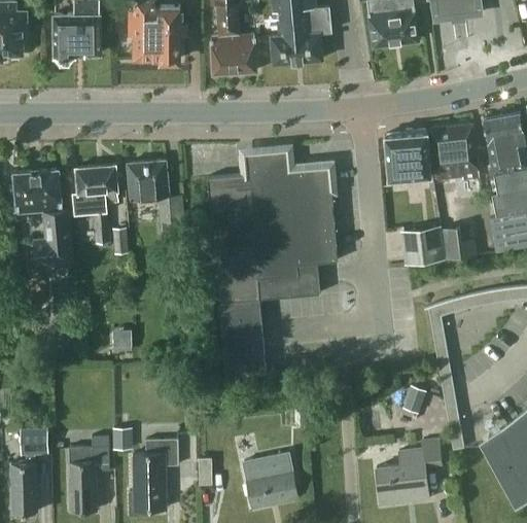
[(154,0),(152,0),(135,0),(135,13),(130,13),(130,37),(135,37),(135,60),(164,60),(164,63),(176,63),(176,60),(180,60),(180,8),(155,8),(154,0)]
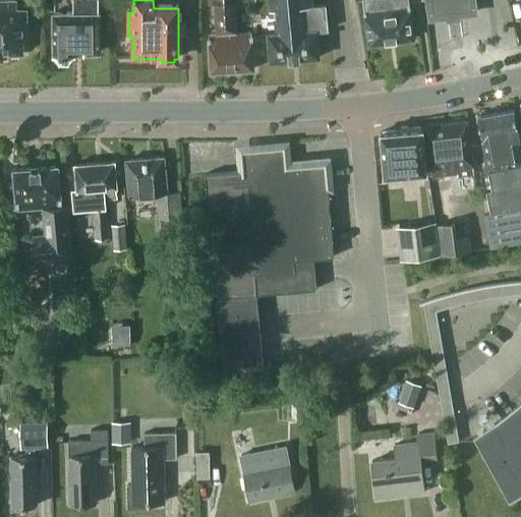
[(238,0),(209,0),(210,6),(214,6),(216,39),(209,39),(211,75),(253,72),(251,36),(237,37),(235,5),(239,4),(238,0)]
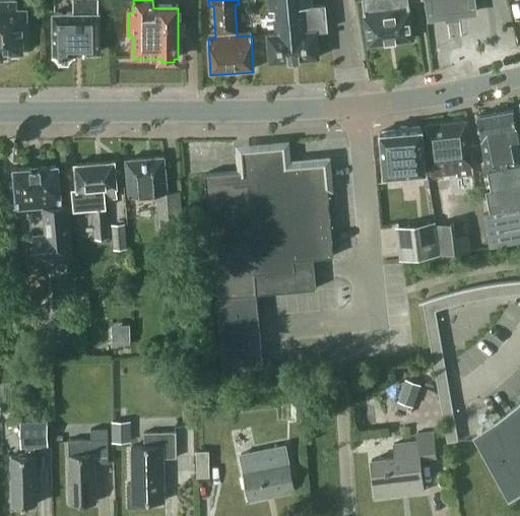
[(311,0),(267,0),(270,20),(274,20),(275,37),(267,38),(269,65),(319,60),(316,34),(327,33),(324,8),(312,10),(311,0)]
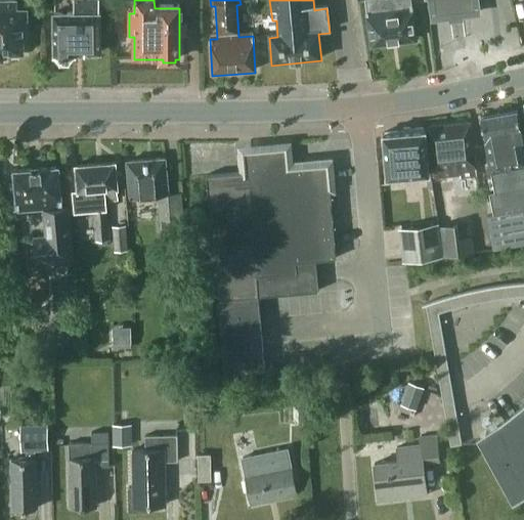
[(417,42),(410,0),(376,0),(364,2),(370,48),(417,42)]
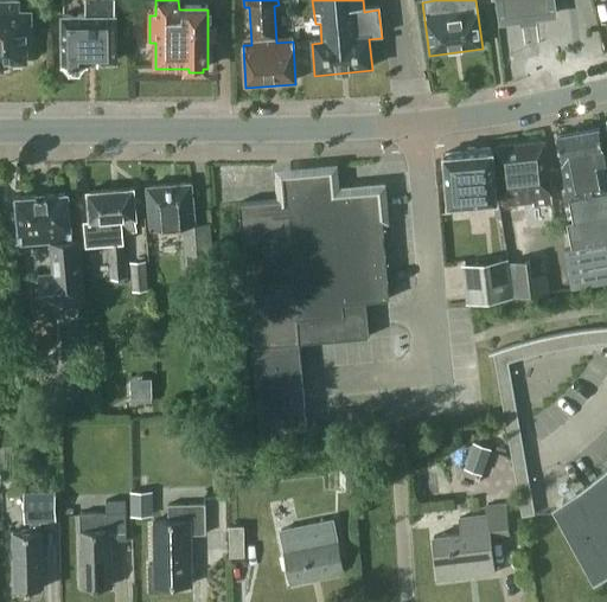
[(491,0),(492,2),(496,2),(499,29),(557,20),(554,0),(491,0)]
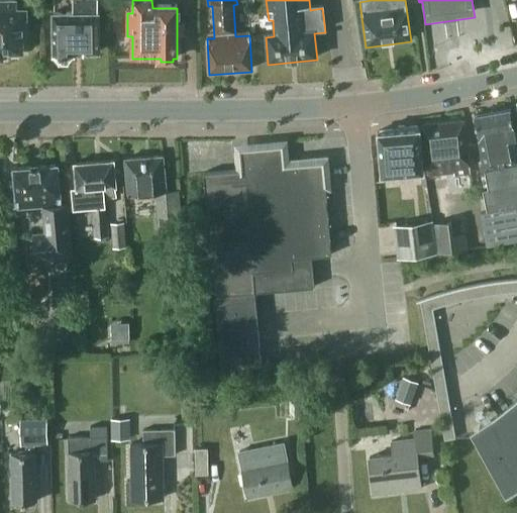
[(98,2),(74,2),(74,15),(54,16),(54,58),(60,65),(68,65),(73,57),(75,57),(75,55),(99,55),(99,15),(98,15),(98,2)]
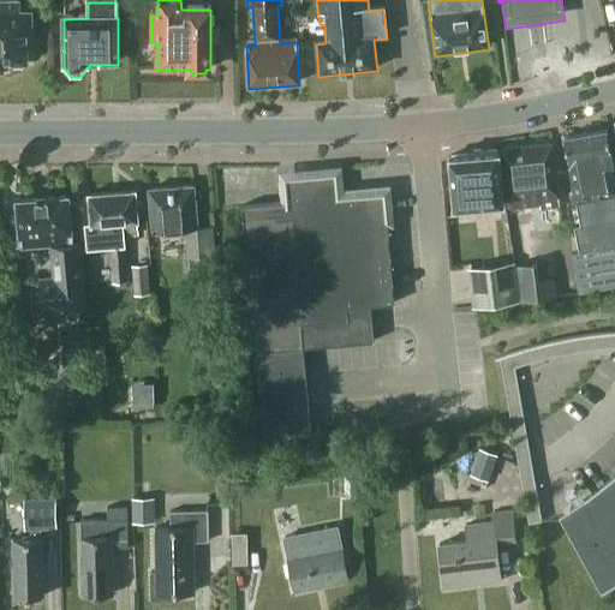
[(19,4),(0,4),(0,73),(4,75),(4,67),(9,67),(9,65),(28,65),(28,43),(31,43),(31,15),(19,15),(19,4)]
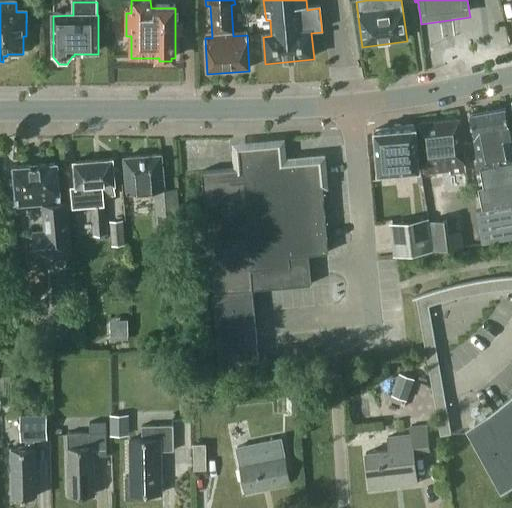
[(481,214),(511,208),(511,148),(505,111),(470,117),(483,191),(477,192),(481,214)]
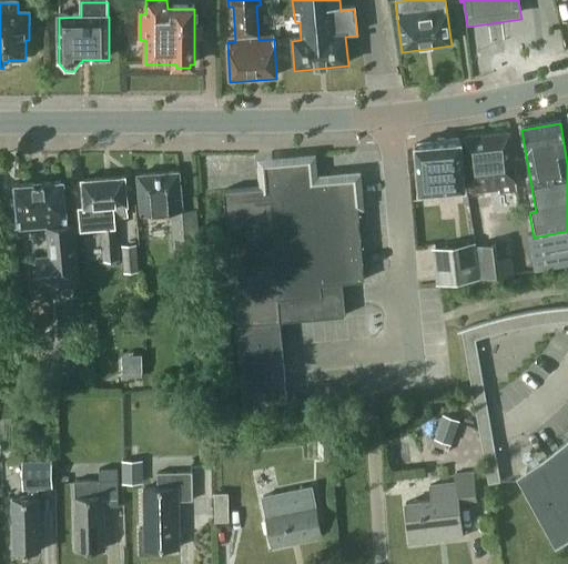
[(499,198),(514,195),(511,136),(464,140),(465,167),(468,168),(470,197),(498,193),(499,198)]
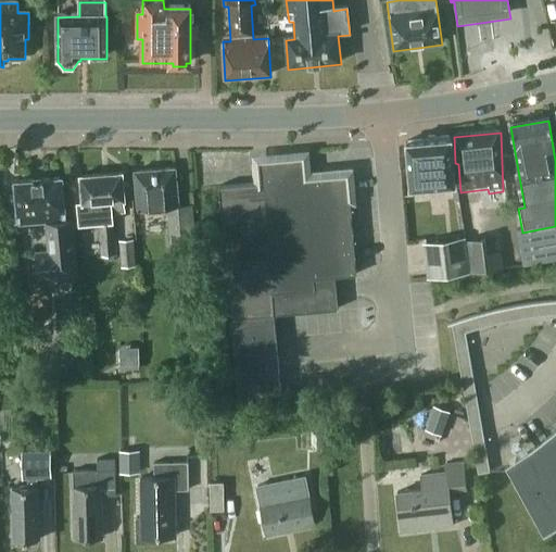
[(411,192),(455,188),(452,141),(406,145),(411,192)]
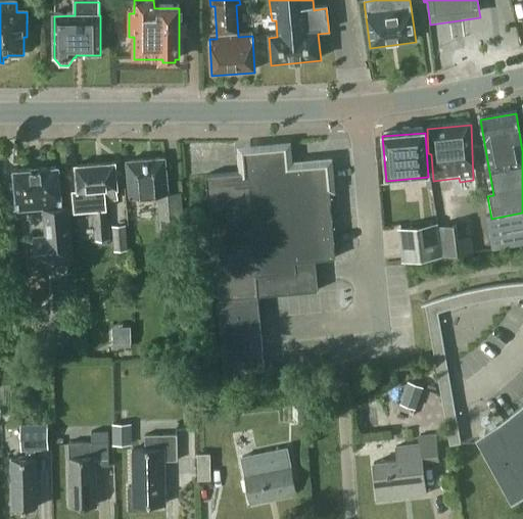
[(244,152),(245,175),(205,178),(218,302),(216,302),(223,377),(264,373),(256,299),(317,293),(316,276),(315,263),(334,261),(326,167),(287,170),(285,149),(244,152)]
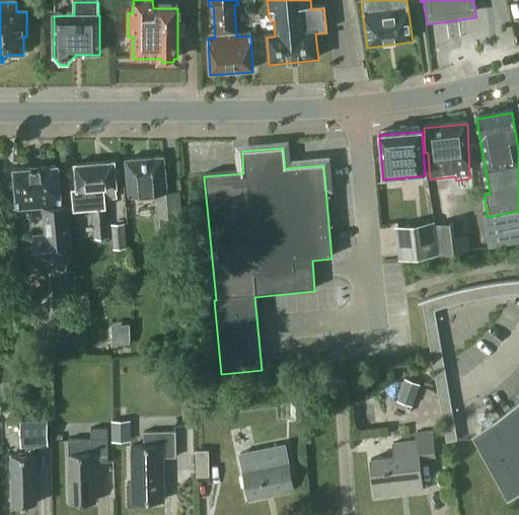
[(157,197),(159,222),(157,222),(158,229),(176,228),(175,220),(181,220),(179,194),(167,195),(164,159),(126,162),(130,200),(157,197)]
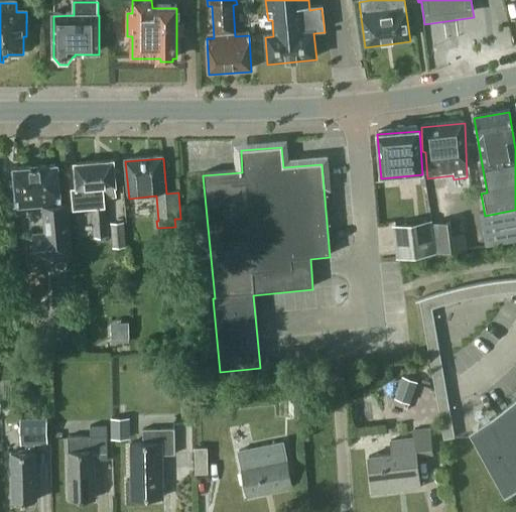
[(77,190),(72,192),(74,214),(93,212),(95,243),(109,241),(107,211),(106,202),(117,201),(114,163),(75,167),(77,190)]
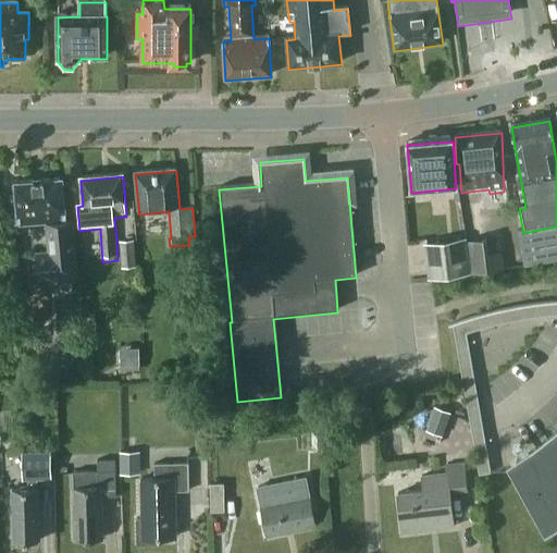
[(19,228),(45,225),(47,255),(36,256),(38,283),(76,281),(72,224),(64,225),(61,182),(15,186),(19,228)]
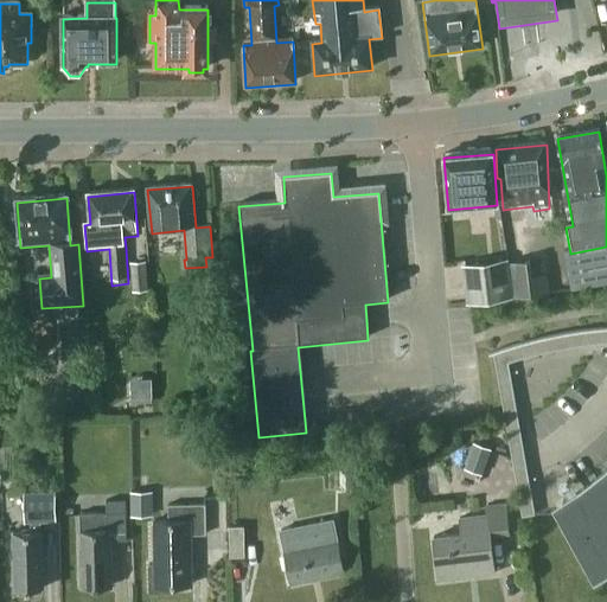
[(544,261),(510,264),(515,302),(549,298),(544,261)]
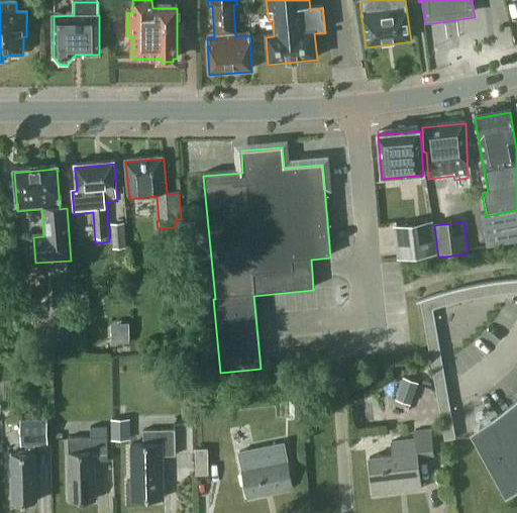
[(433,223),(393,228),(397,263),(437,258),(433,223)]
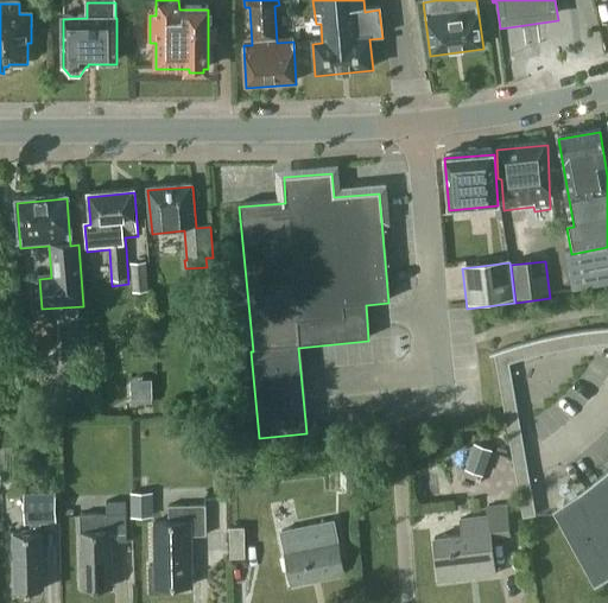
[(146,264),(130,266),(132,296),(149,293),(146,264)]
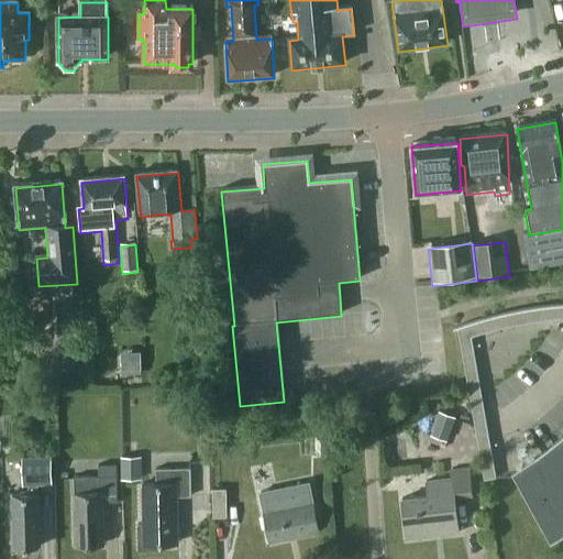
[(81,297),(64,298),(65,317),(84,316),(81,297)]
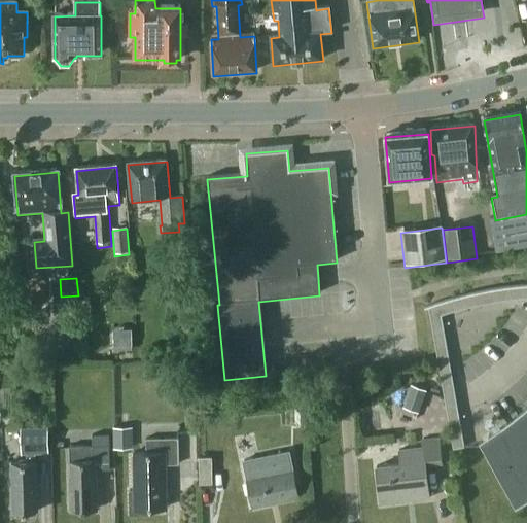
[(453,451),(464,450),(442,318),(477,308),(505,303),(526,301),(526,289),(492,293),(464,300),(428,311),(453,451)]
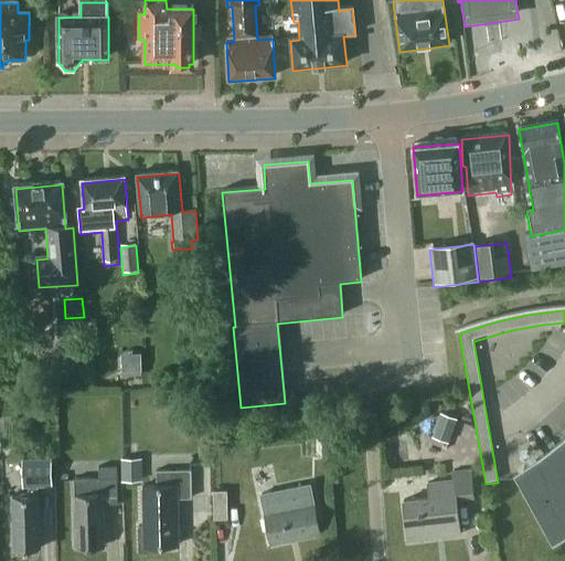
[(98,342),(97,325),(85,326),(87,343),(98,342)]
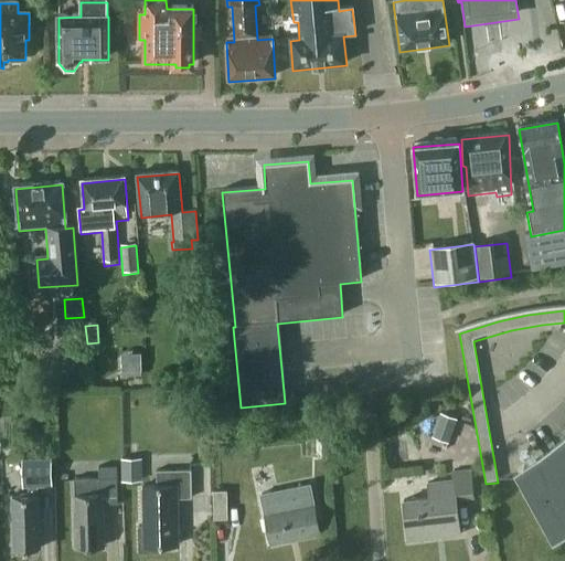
[(440,415),(432,438),(448,445),(457,421),(440,415)]
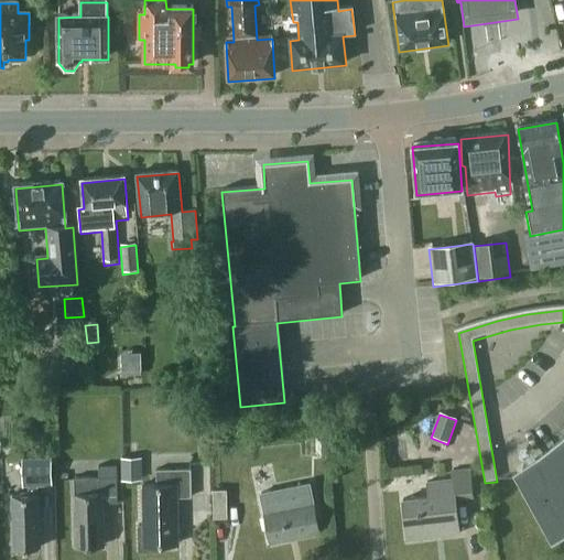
[(563,452),(549,465),(522,482),(553,537),(554,536),(563,529),(563,452)]
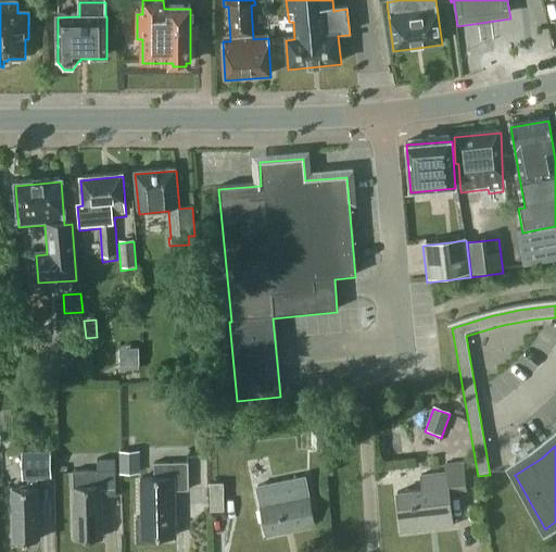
[(39,491),(37,491),(37,483),(51,481),(50,453),(21,454),(22,483),(27,483),(27,491),(13,492),(14,544),(40,543),(39,491)]
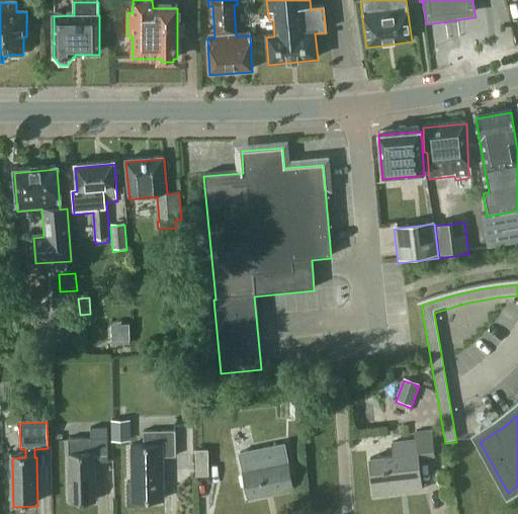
[(110,443),(131,443),(130,422),(110,423),(110,443)]
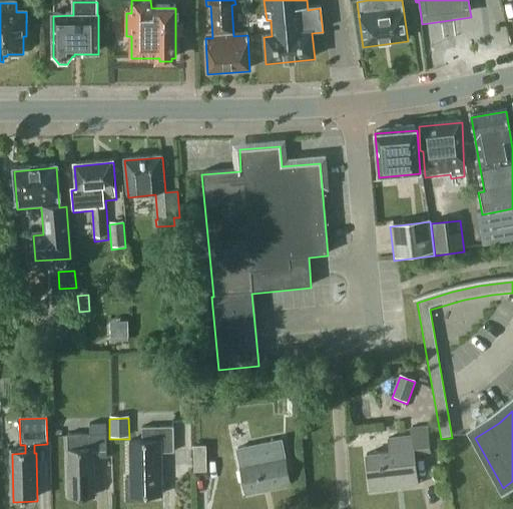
[(107,460),(106,436),(105,425),(89,426),(89,436),(67,437),(69,499),(96,498),(94,460),(107,460)]
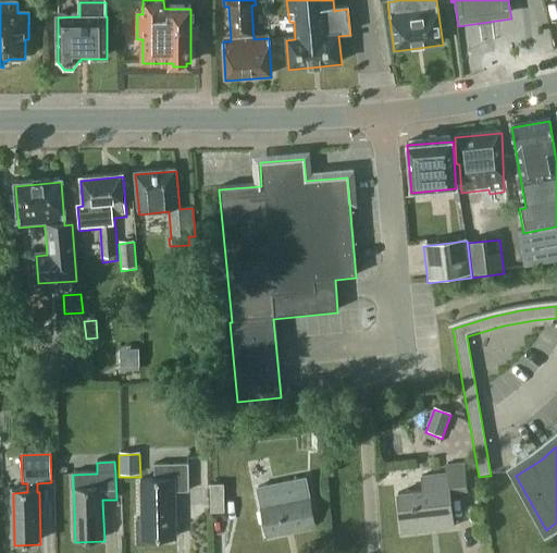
[(140,483),(141,527),(135,527),(135,547),(155,547),(155,541),(174,541),(174,494),(187,494),(186,466),(172,467),(155,467),(155,483),(140,483)]
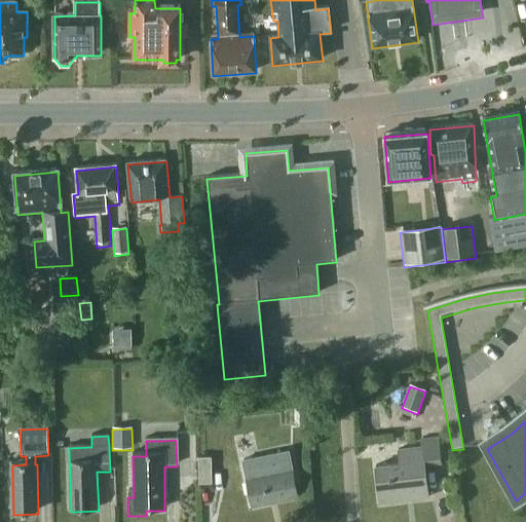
[(381,507),(430,499),(426,468),(442,465),(439,440),(420,442),(421,449),(400,452),(401,467),(376,470),(381,507)]
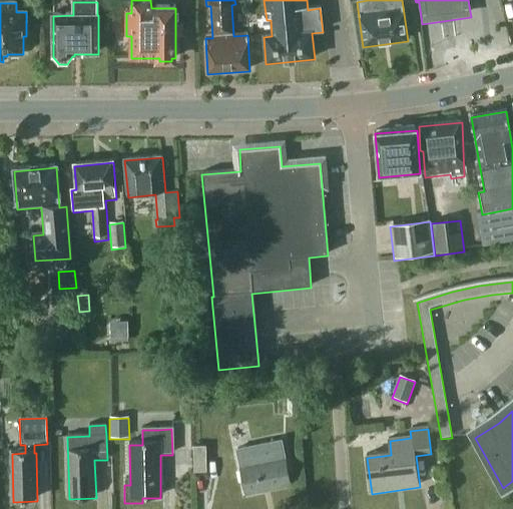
[(281,440),(236,449),(240,468),(239,468),(245,497),(288,488),(290,488),(288,478),(284,459),(281,440)]
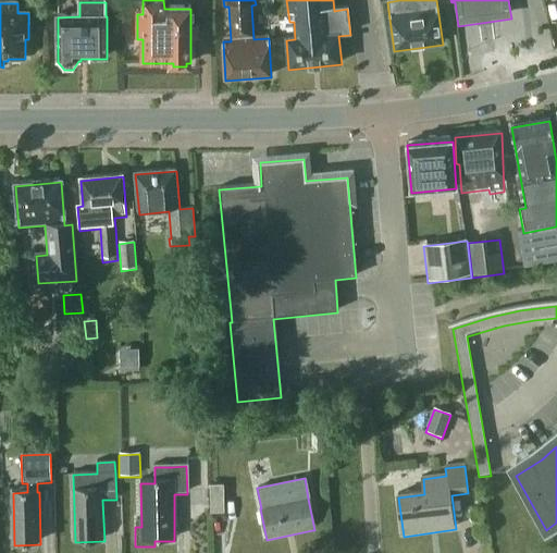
[(210,515),(224,515),(224,487),(210,487),(210,515)]
